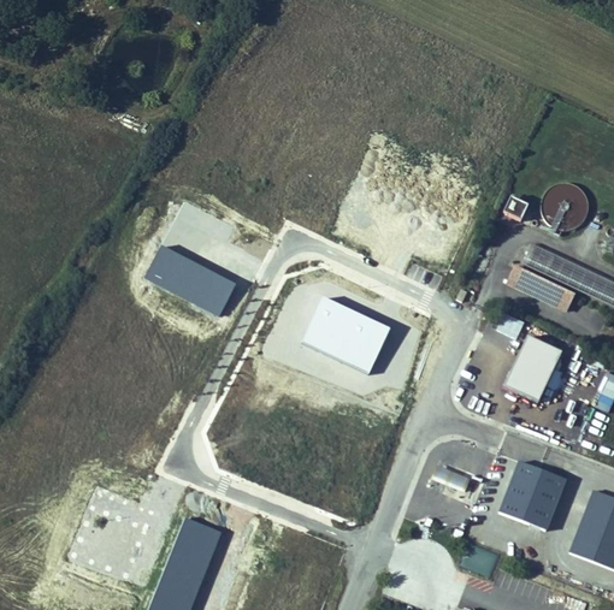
[(584,223),(586,184),(553,182),(551,199),(545,199),(544,219),(584,223)]
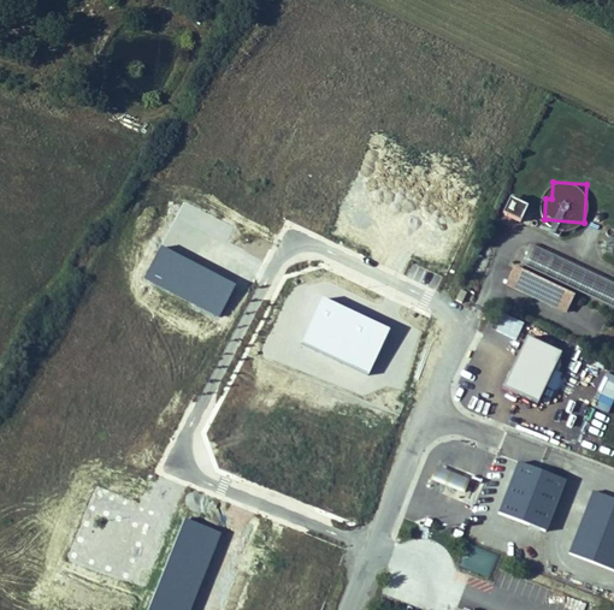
[(518,221),(524,207),(506,200),(500,213),(518,221)]
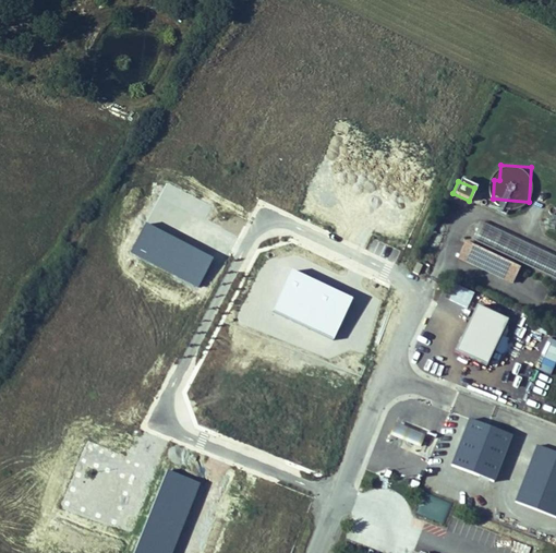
[(555,256),(469,216),(460,233),(555,278),(555,256)]
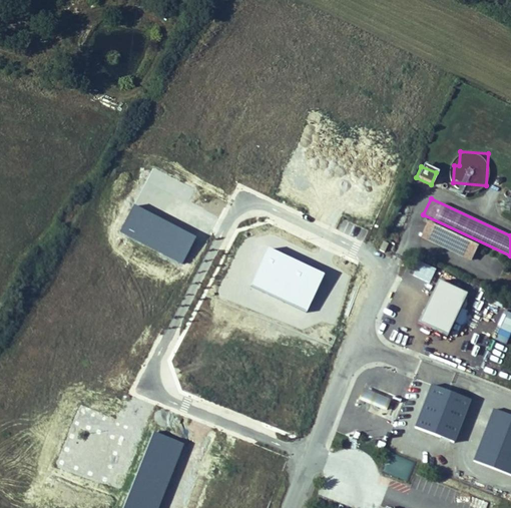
[(431,237),(437,224),(422,217),(416,231),(431,238),(431,237)]
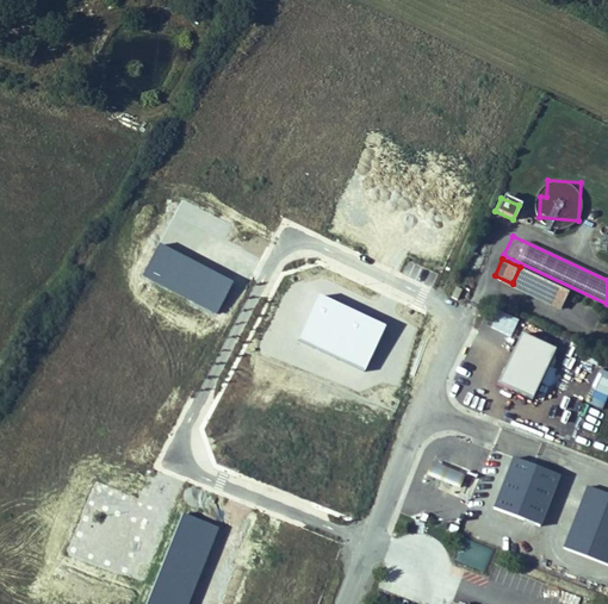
[(562,287),(520,267),(513,282),(554,302),(562,287)]
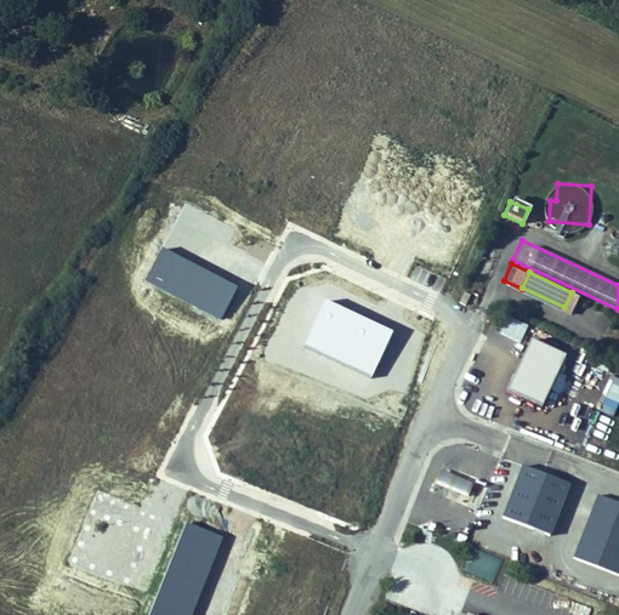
[(544,404),(566,352),(531,336),(507,387),(544,404)]
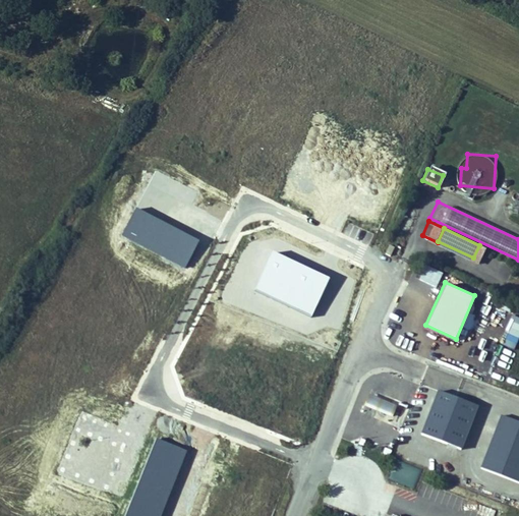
[(422,433),(464,446),(478,400),(437,387),(422,433)]
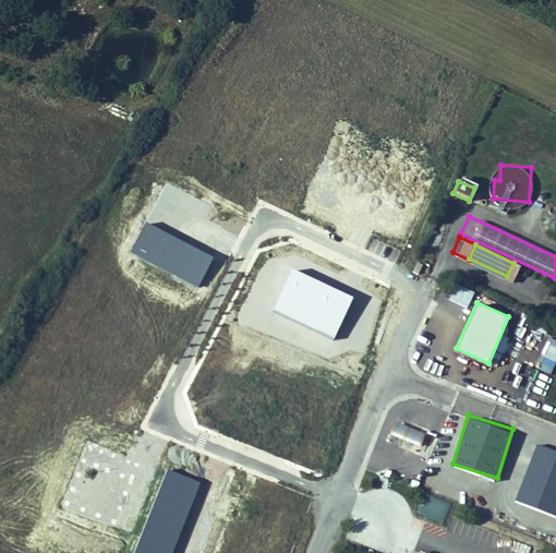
[(555,446),(536,441),(516,499),(555,512),(555,446)]
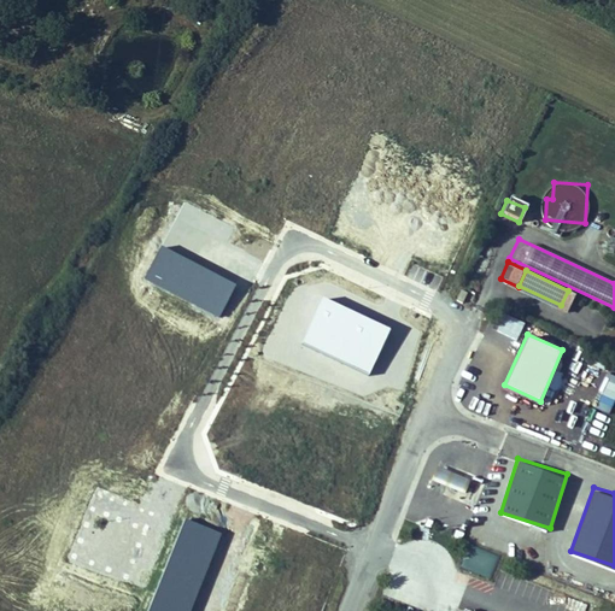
[(461,562),(492,574),(502,551),(470,538),(461,562)]
